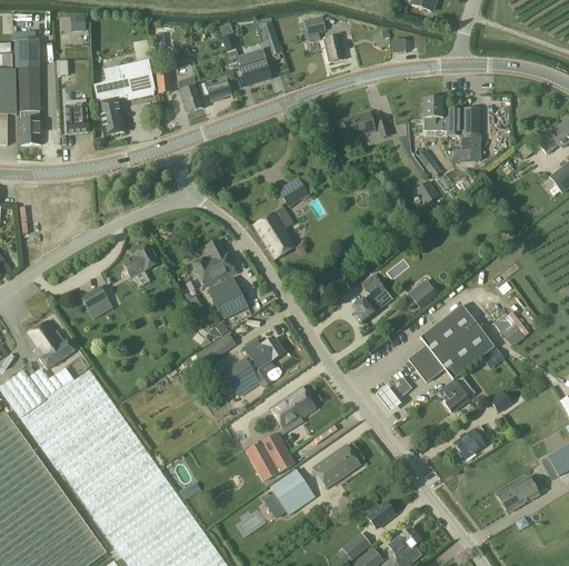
[(435,11),(436,8),(433,8),(436,0),(407,0),(407,1),(435,11)]
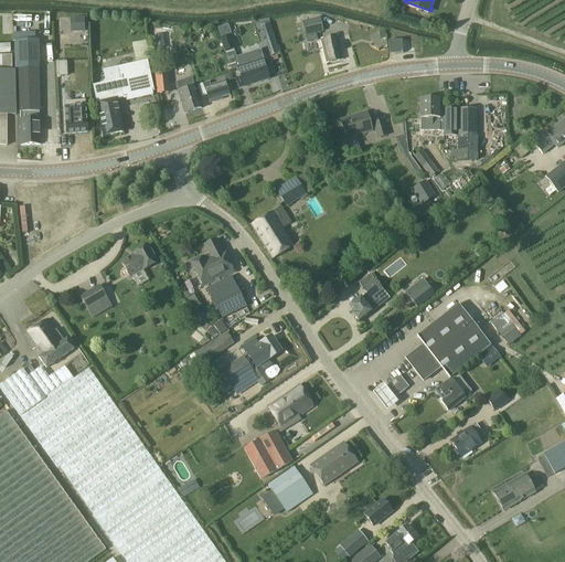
[(84,16),(70,16),(71,30),(84,29),(84,16)]
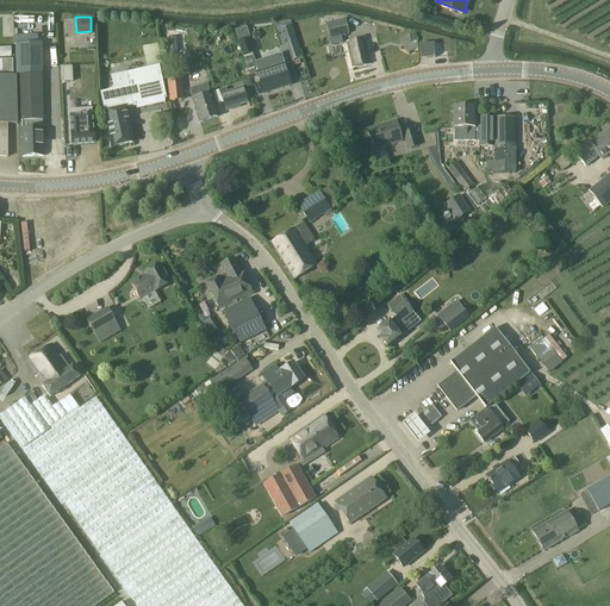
[(348,31),(344,17),(327,20),(330,36),(348,31)]
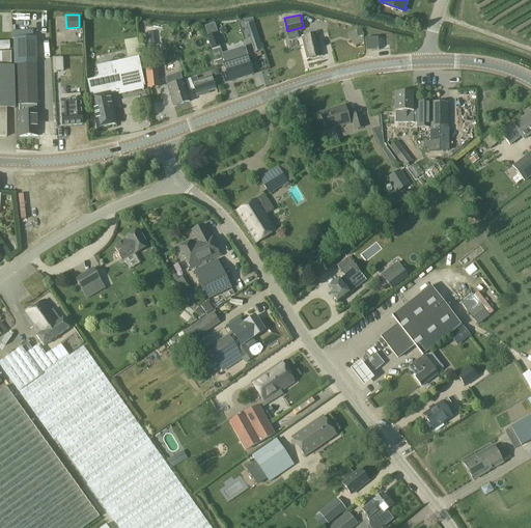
[(204,26),(206,34),(211,48),(221,44),(217,32),(219,31),(216,23),(204,26)]
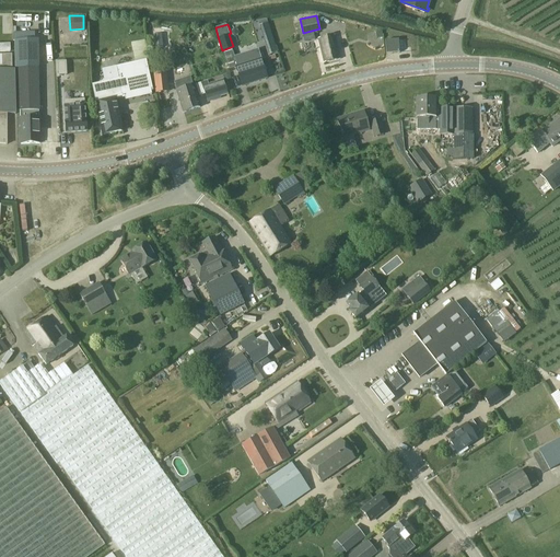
[(161,32),(153,33),(154,46),(162,45),(161,32)]
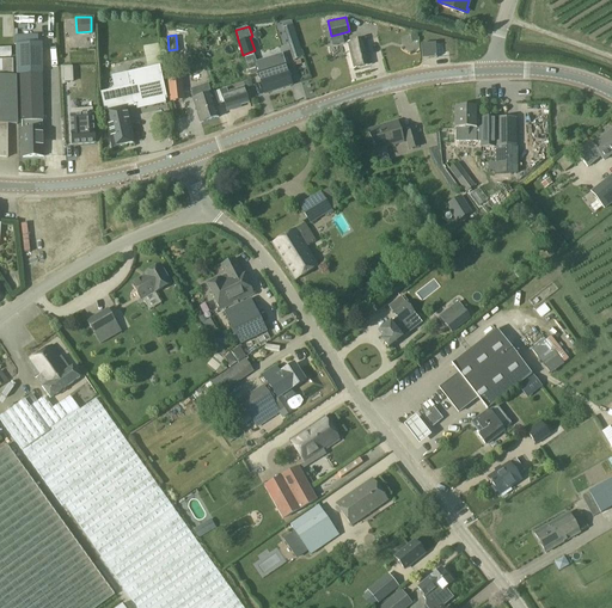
[(348,38),(354,65),(371,60),(365,35),(348,38)]
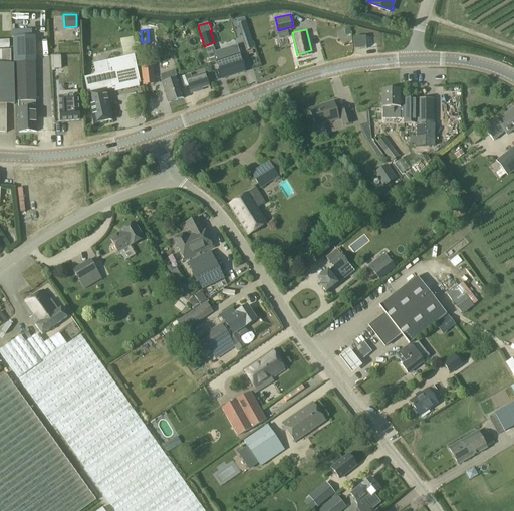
[(242,35),(244,41),(252,39),(250,32),(242,35)]
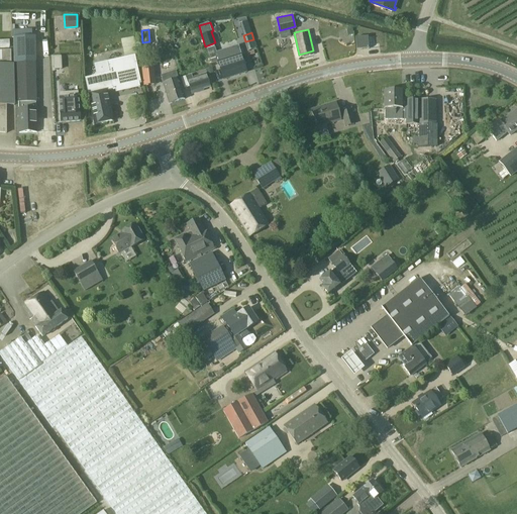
[(18,101),(18,106),(18,130),(35,130),(35,100),(36,100),(35,61),(35,34),(13,35),(14,62),(16,61),(17,101),(18,101)]
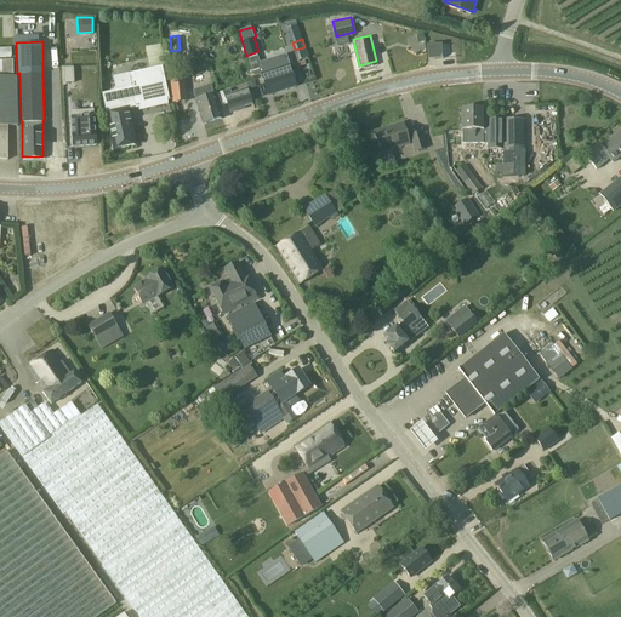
[(442,41),(427,41),(428,57),(443,56),(442,41)]
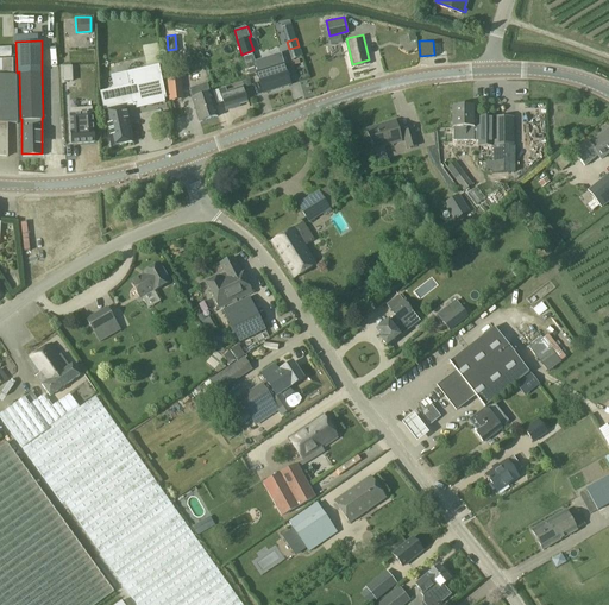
[(99,90),(102,109),(111,145),(133,139),(125,105),(135,102),(136,107),(164,101),(163,95),(165,95),(158,64),(162,63),(157,42),(143,44),(146,65),(125,70),(129,83),(99,90)]
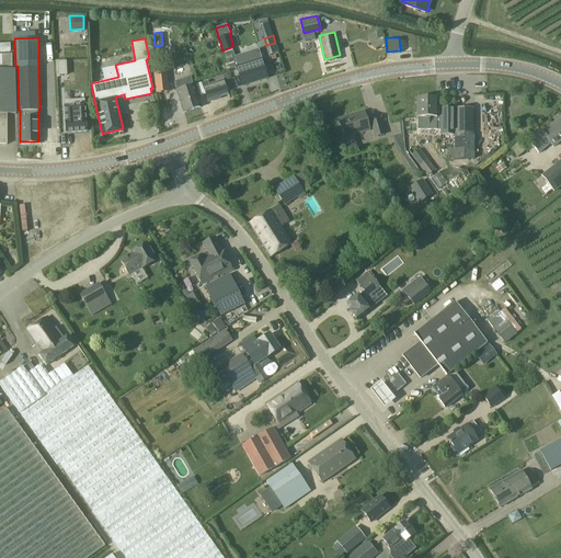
[(0,140),(7,141),(9,111),(15,112),(13,68),(11,68),(11,53),(1,53),(0,52),(0,140)]
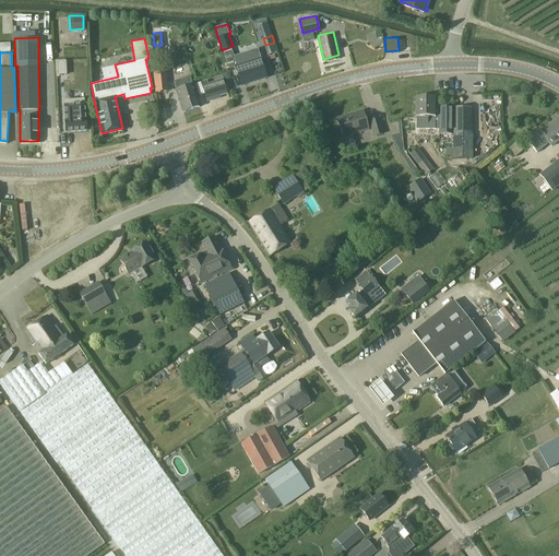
[(232,58),(234,63),(234,64),(239,80),(247,77),(248,80),(265,73),(259,56),(241,61),(240,56),(232,58)]
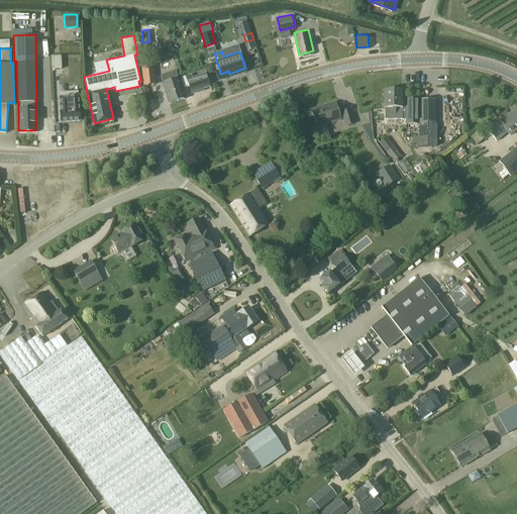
[(153,62),(141,63),(143,84),(156,83),(153,62)]
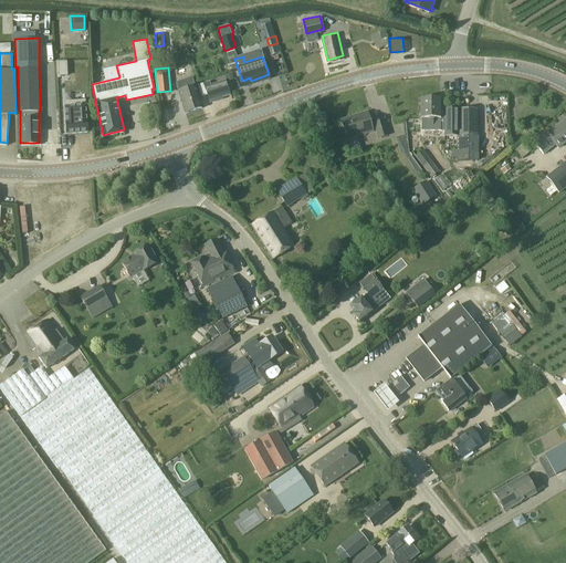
[(232,71),(224,73),(228,82),(236,79),(232,71)]
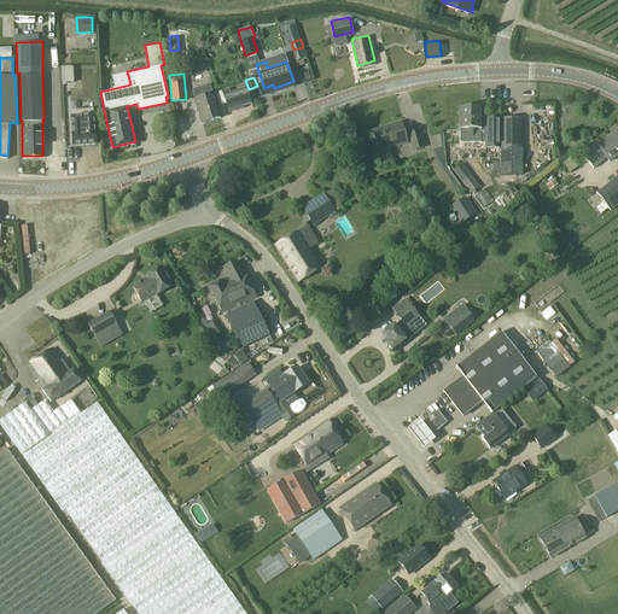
[(220,103),(226,100),(229,111),(244,106),(243,105),(251,103),(245,86),(229,91),(228,86),(215,89),(220,103)]
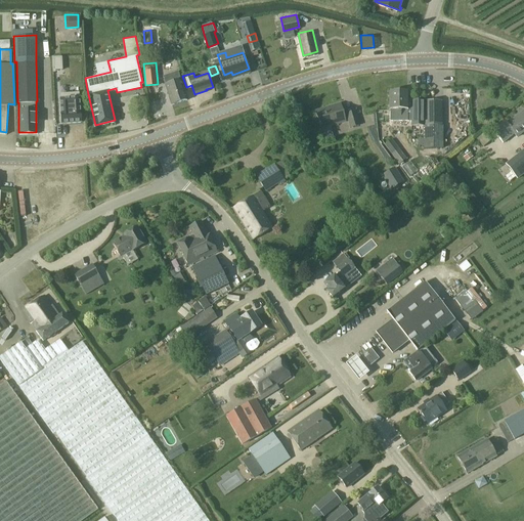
[(165,82),(172,102),(187,97),(180,77),(165,82)]
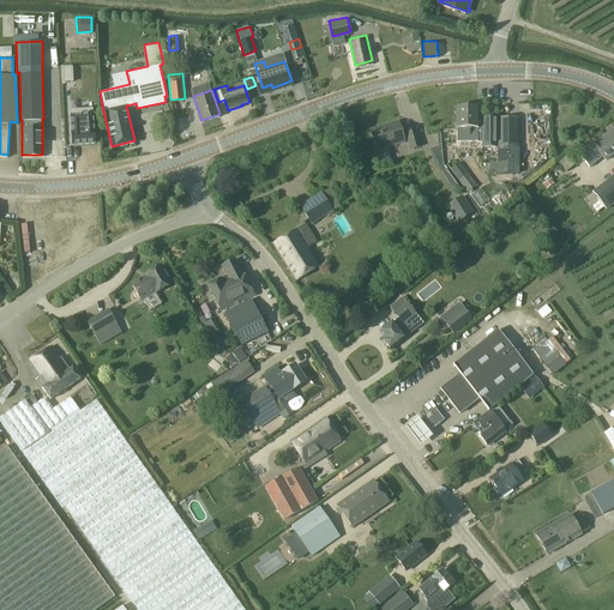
[(518,115),(476,115),(476,106),(457,106),(457,126),(476,127),(481,127),(481,145),(495,145),(495,161),(518,161),(518,115)]
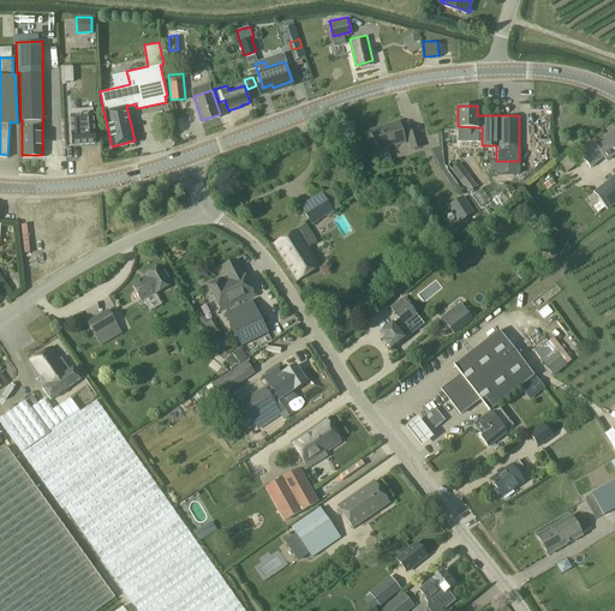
[(69,108),(71,143),(94,142),(91,107),(69,108)]
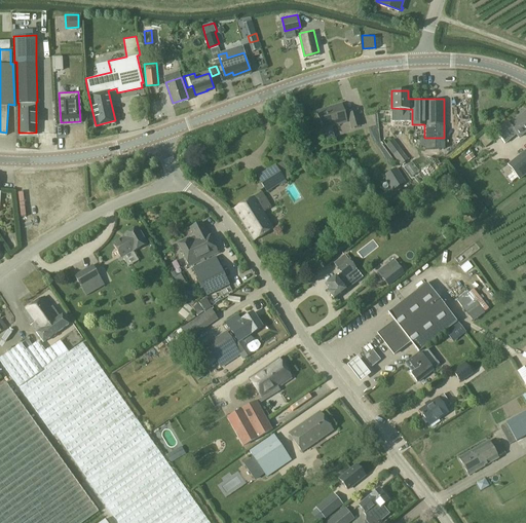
[(316,110),(322,127),(346,120),(341,103),(316,110)]
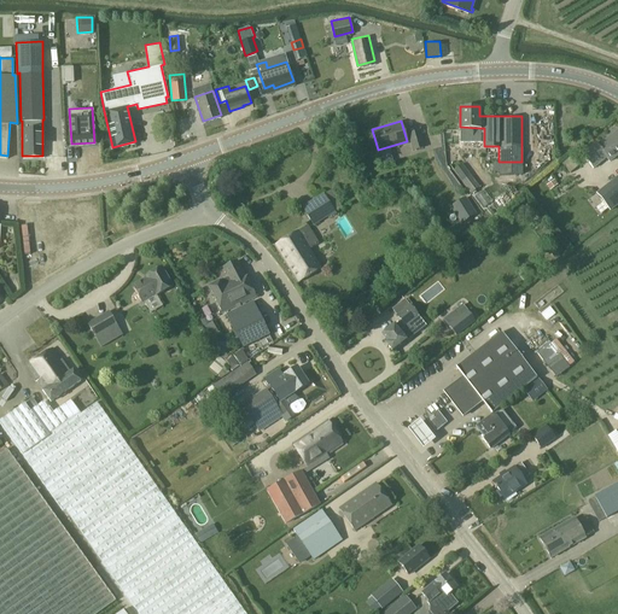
[(610,159),(617,152),(617,127),(598,144),(595,141),(582,152),(593,167),(606,156),(610,159)]
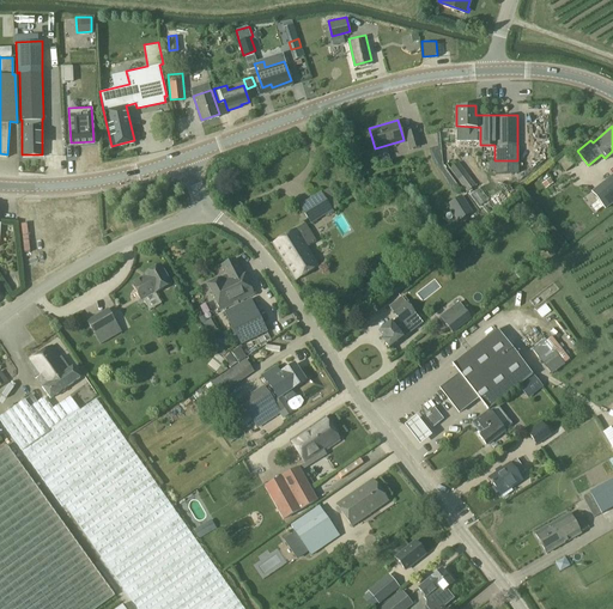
[(422,145),(420,142),(428,141),(423,127),(417,128),(417,127),(404,131),(410,148),(422,145)]
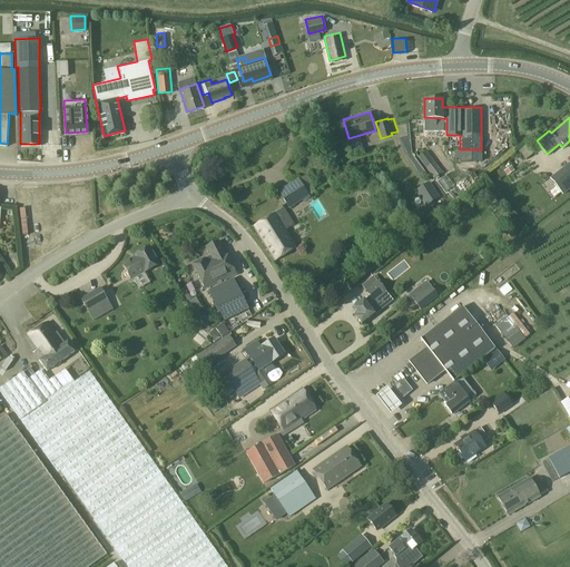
[(424,147),(416,153),(438,182),(445,176),(424,147)]
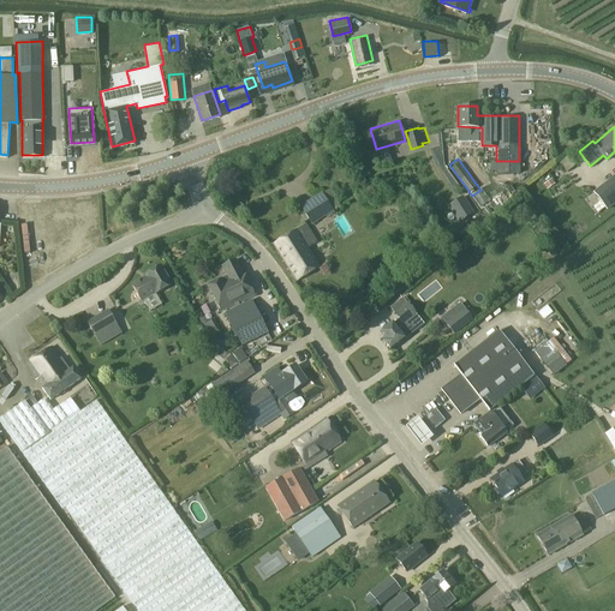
[(614,179),(614,177),(595,191),(607,207),(614,199),(614,179)]
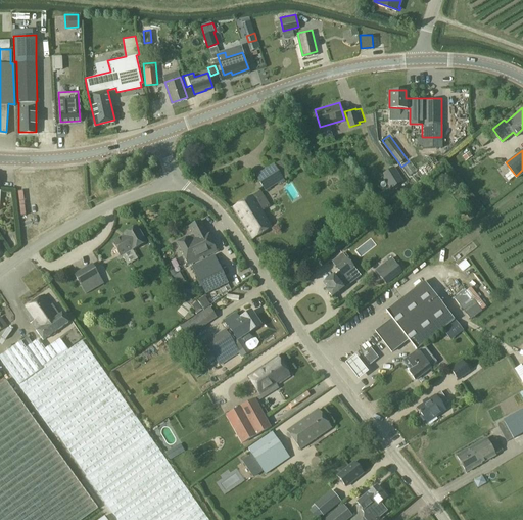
[(254,174),(265,190),(279,181),(280,183),(285,180),(274,161),(254,174)]
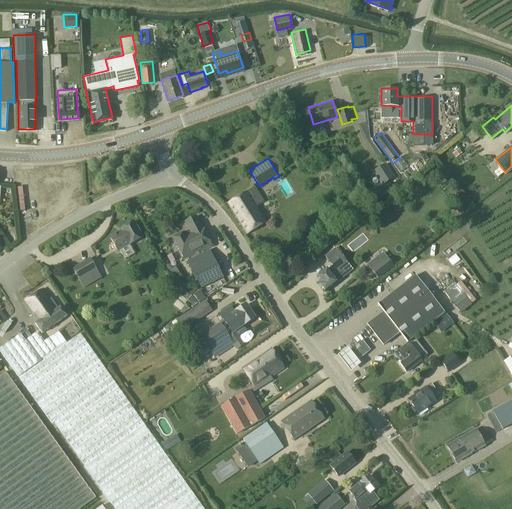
[(386,162),(373,169),(382,183),(394,176),(386,162)]
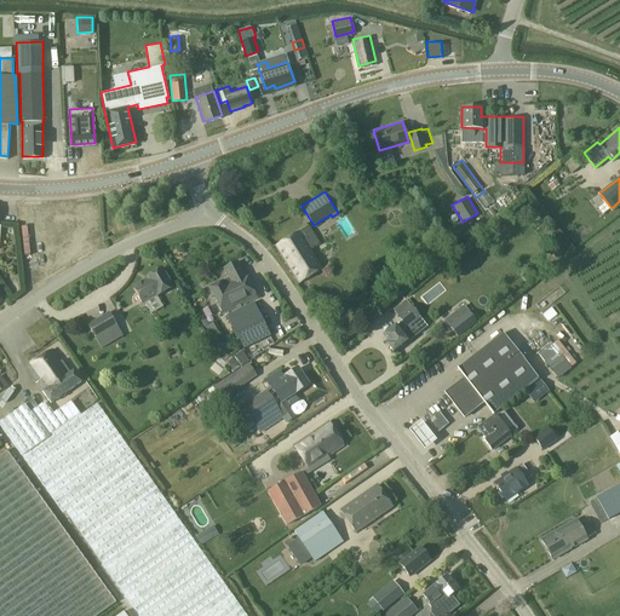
[(275,245),(298,282),(322,266),(310,248),(320,242),(309,224),(275,245)]
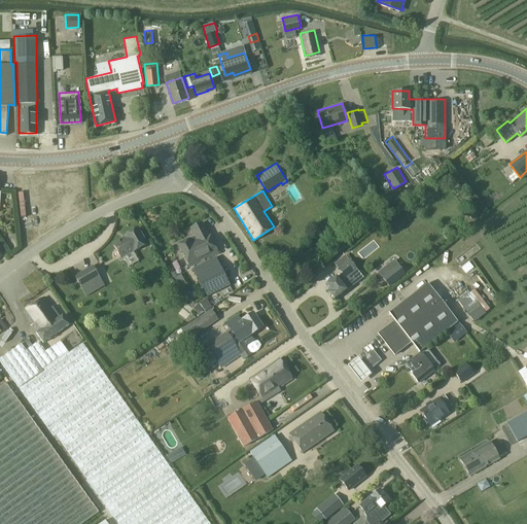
[(217,251),(215,248),(216,247),(202,220),(189,226),(194,235),(187,238),(187,237),(177,243),(186,260),(188,266),(217,251)]
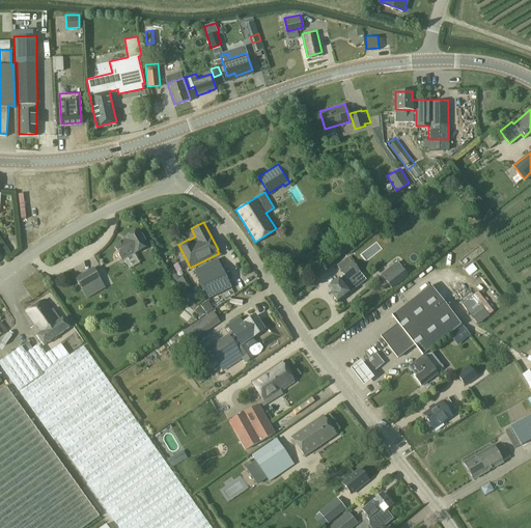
[(134,251),(134,252),(147,244),(138,228),(126,237),(127,238),(114,245),(121,257),(134,251)]
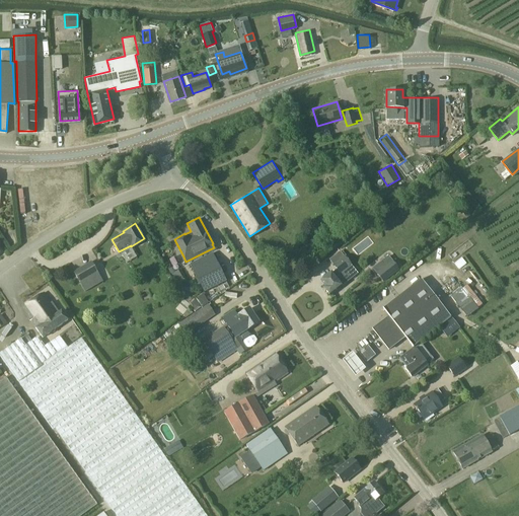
[(336,268),(331,271),(320,279),(325,285),(323,287),(329,294),(343,284),(339,279),(348,272),(345,269),(352,263),(341,248),(328,258),(332,263),(332,264),(336,268)]
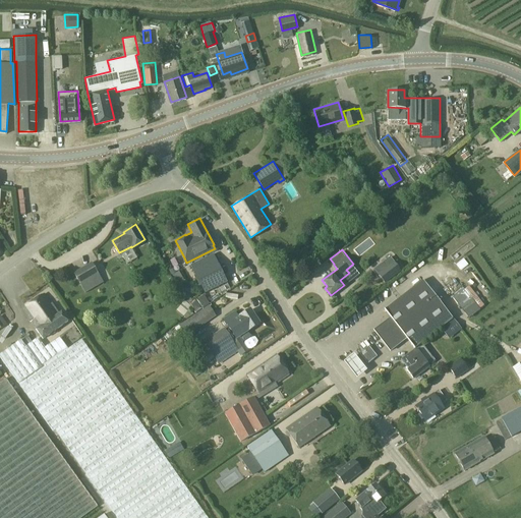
[(191,264),(193,270),(205,292),(227,281),(216,259),(213,252),(191,264)]
